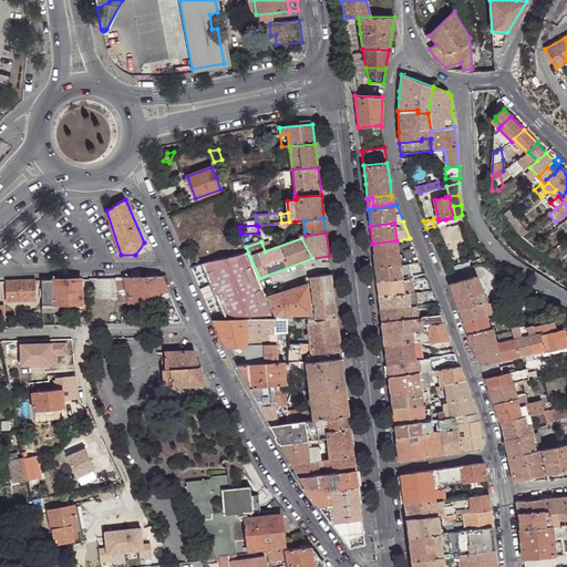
[(372,244),(375,267),(400,264),(398,243),(397,240),(372,244)]
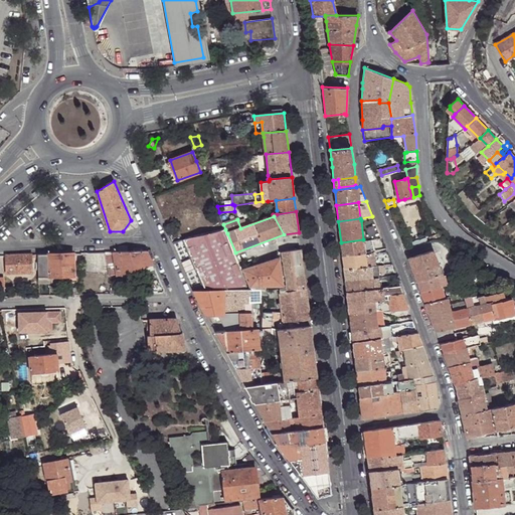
[(367,238),(381,237),(374,219),(361,220),(363,239),(367,238)]
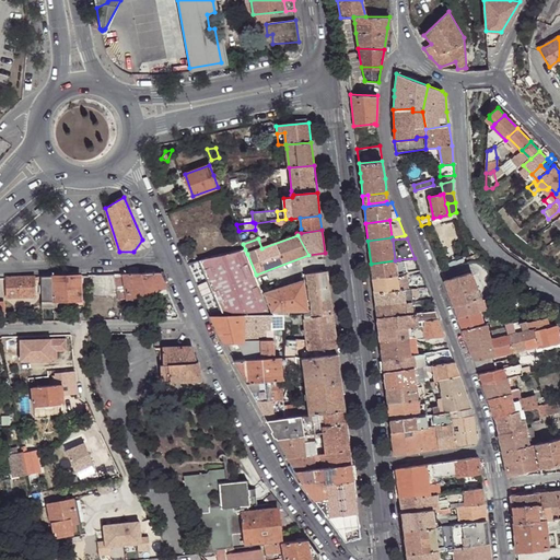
[(245,249),(200,260),(222,313),(268,312),(255,275),(256,275),(247,254),(245,249)]
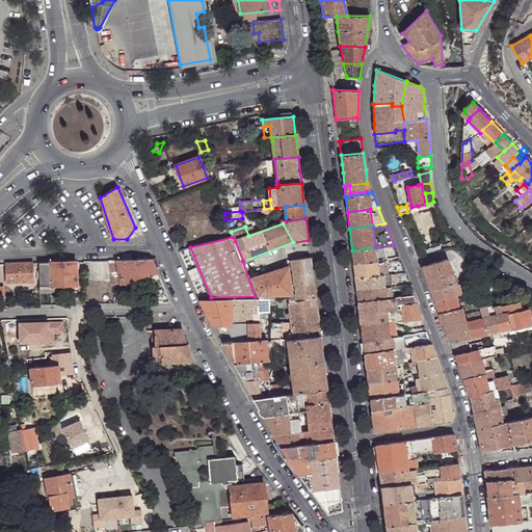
[(460,242),(458,239),(437,245),(440,250),(460,242)]
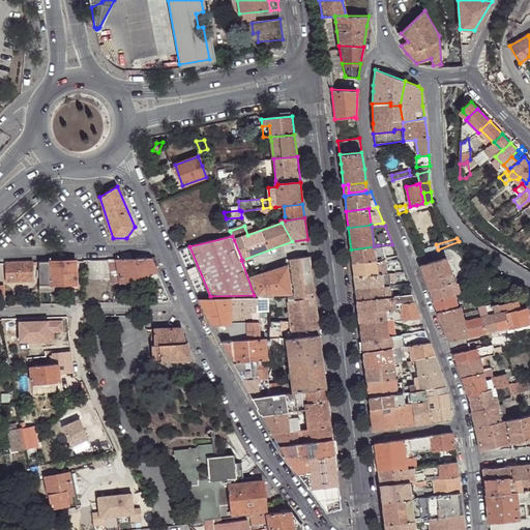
[(438,249),(436,244),(419,251),(421,256),(438,249)]
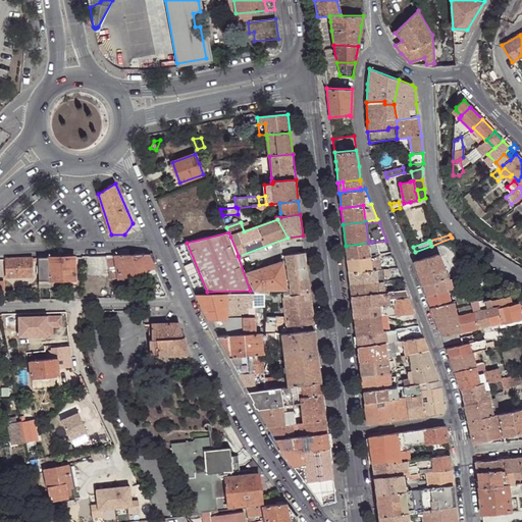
[(348,259),(349,273),(371,270),(370,260),(369,253),(368,243),(346,246),(348,259)]
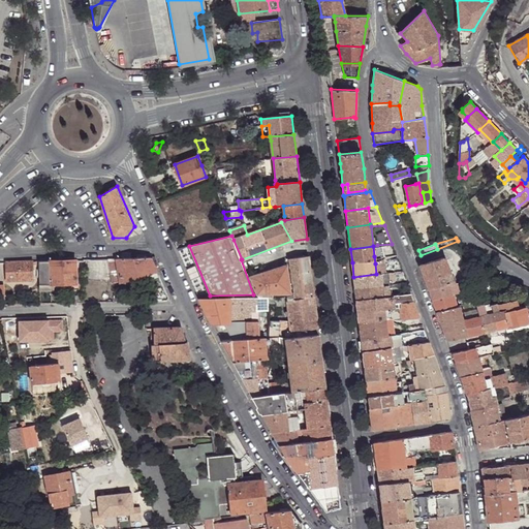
[(313,297),(308,256),(290,258),(294,293),(290,293),(287,265),(250,277),(256,294),(286,293),(286,297),(287,301),(313,297)]
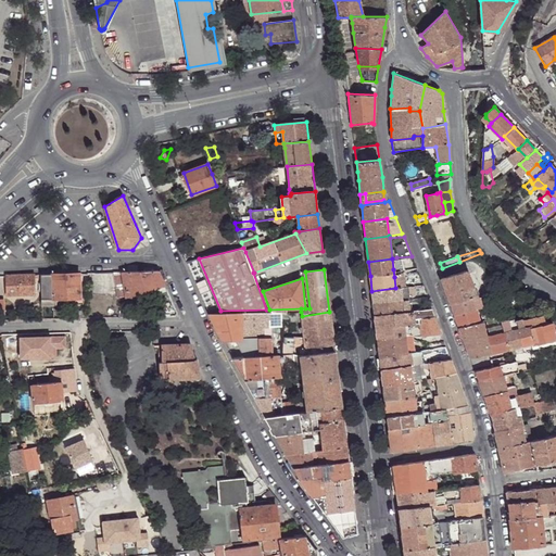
[(441,278),(451,303),(472,298),(478,297),(468,269),(442,278),(441,278)]
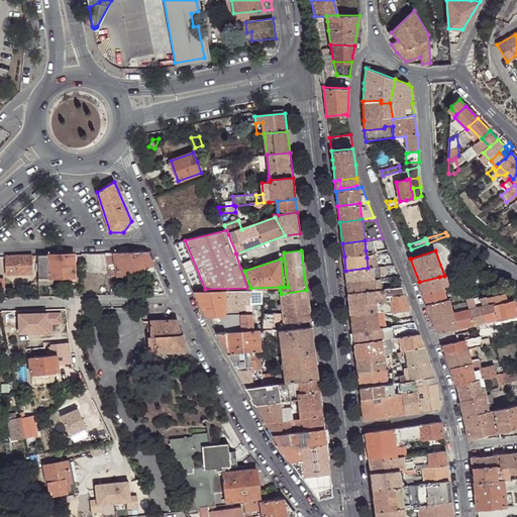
[(113,252),(117,275),(118,274),(129,271),(131,271),(152,265),(146,251),(113,252)]
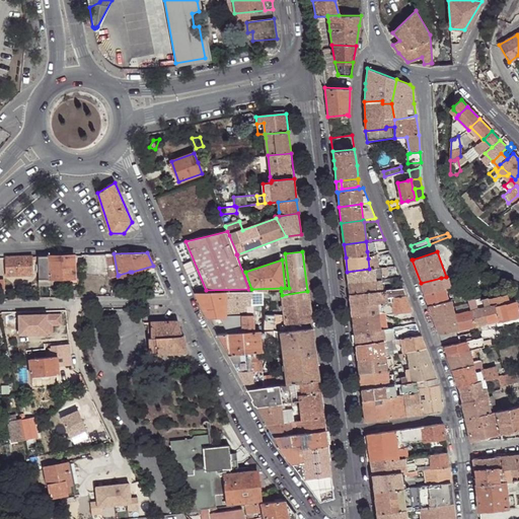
[(109,278),(118,276),(114,253),(105,254),(109,278)]
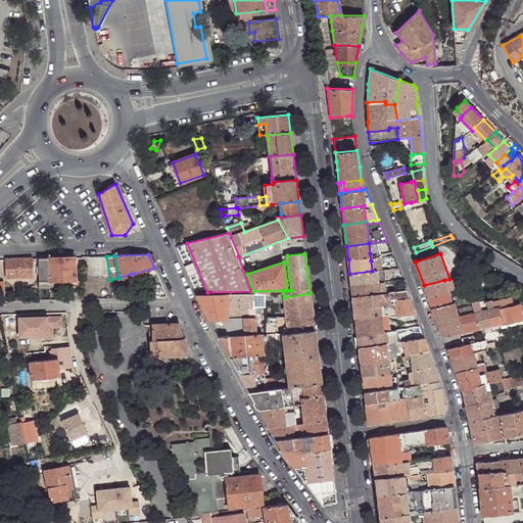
[(49,257),(39,258),(40,286),(50,285),(50,281),(49,257)]
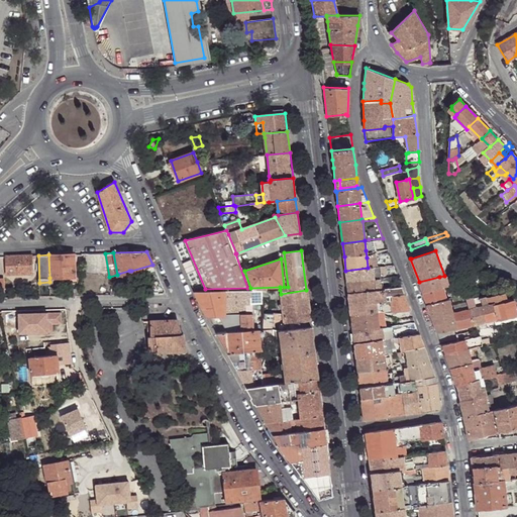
[(74,254),(48,254),(49,278),(75,277),(74,254)]
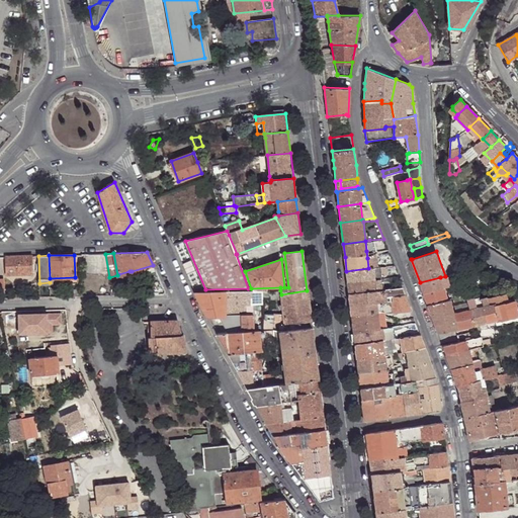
[(32,274),(31,256),(6,257),(6,275),(32,274)]
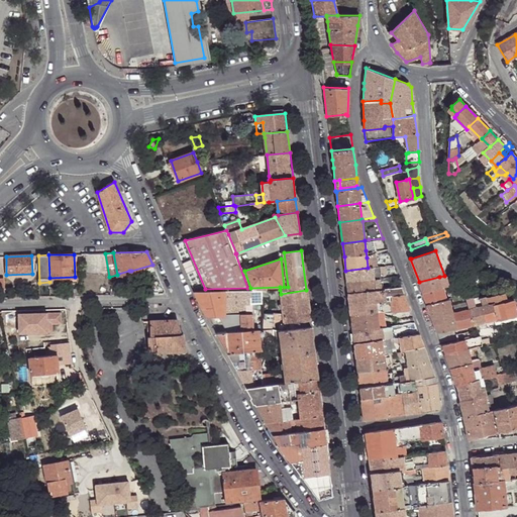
[(146,273),(156,270),(152,264),(152,265),(131,271),(132,272),(133,278),(147,274),(146,273)]
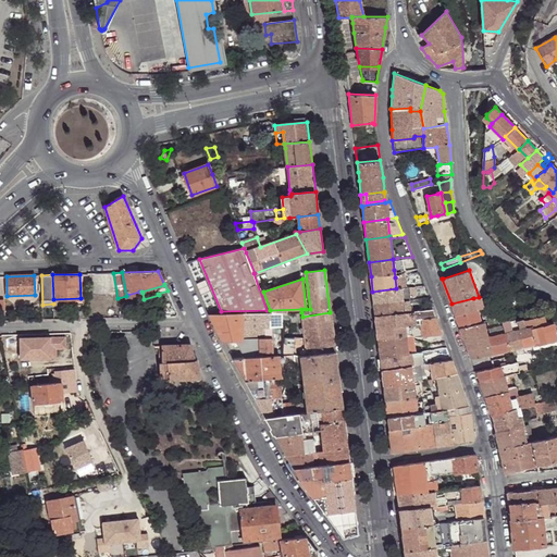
[(400,288),(403,300),(413,299),(412,287),(400,288)]
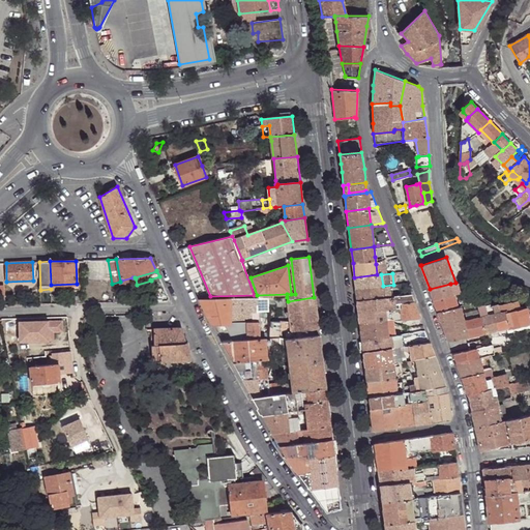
[(354,277),(356,289),(383,286),(381,274),(377,274),(354,277)]
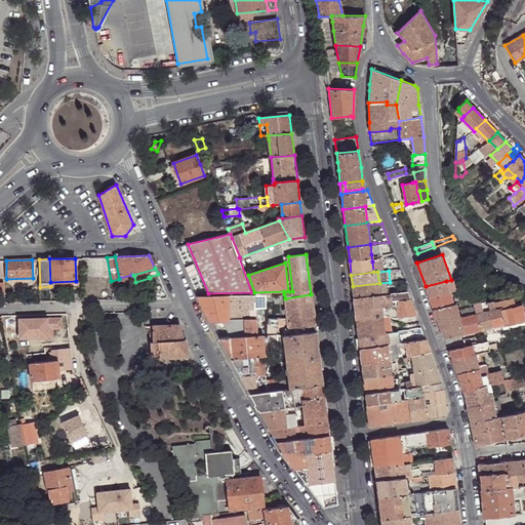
[(446,281),(426,286),(430,297),(449,292),(446,281)]
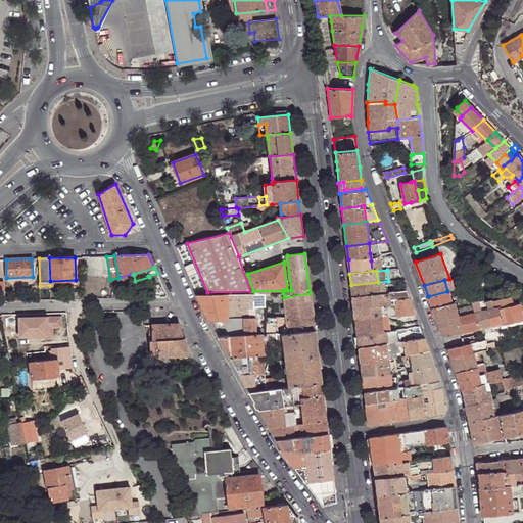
[(351,285),(352,296),(379,293),(379,289),(378,282),(351,285)]
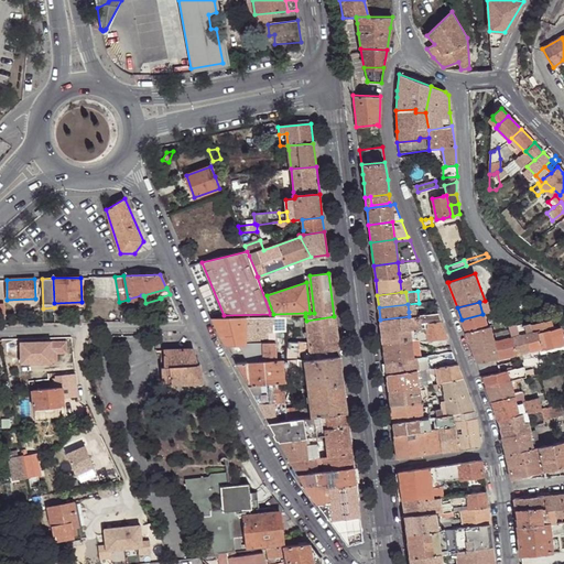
[(424,322),(440,321),(437,312),(418,315),(420,328),(425,327),(424,322)]
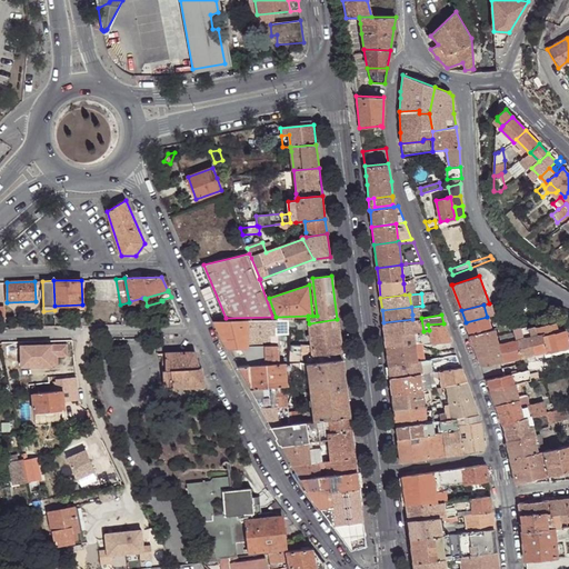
[(487,317),(466,322),(469,335),(489,329),(487,320),(487,317)]
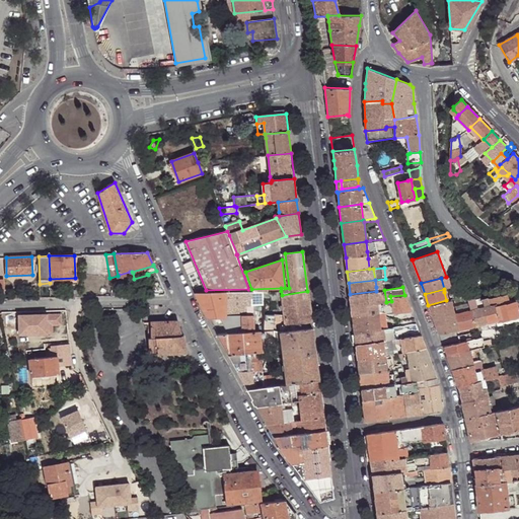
[(350,294),(352,315),(377,312),(376,303),(383,302),(386,302),(384,290),(380,290),(376,291),(350,294)]
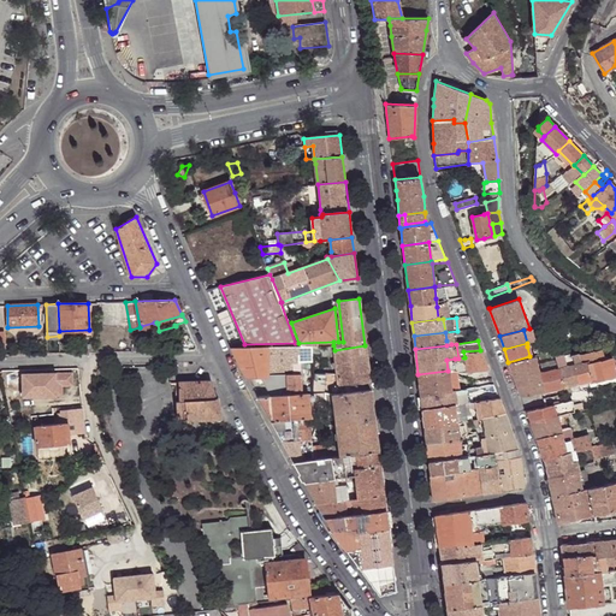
[(286,345),(267,347),(268,363),(274,363),(286,362),(286,345)]
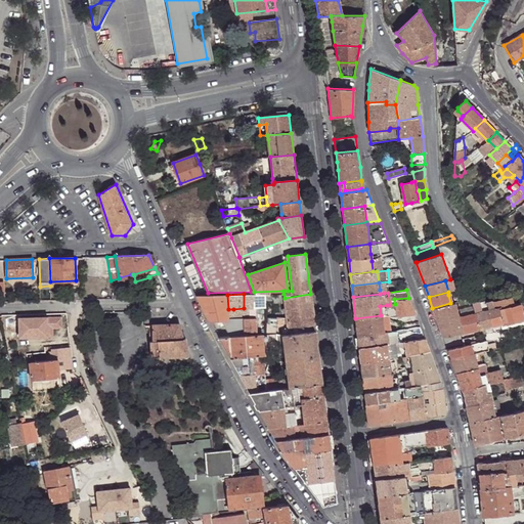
[(274,294),(266,295),(266,303),(274,302),(274,294)]
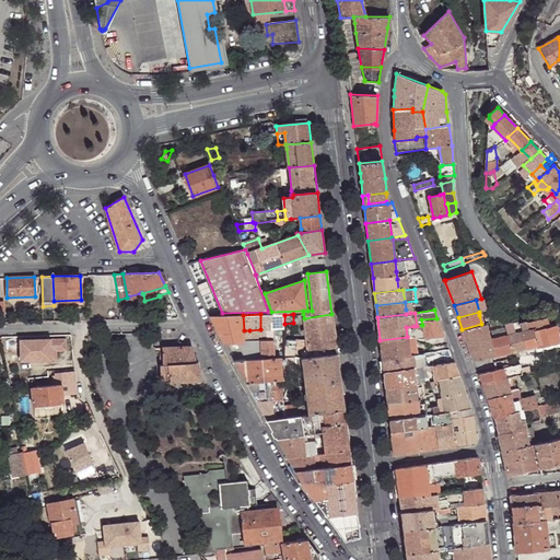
[(305,326),(304,318),(303,314),(293,314),(293,323),(293,326),(305,326)]
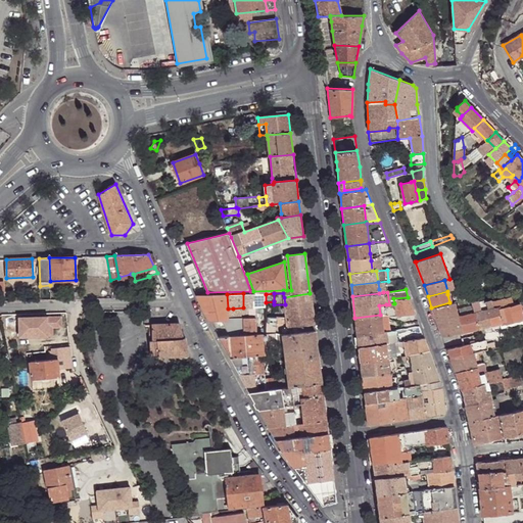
[(314,324),(310,293),(284,297),(285,304),(285,307),(285,311),(286,317),(287,326),(288,327),(314,324)]
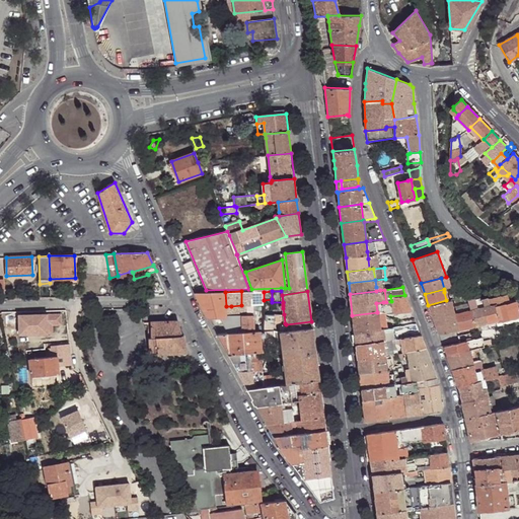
[(225,292),(195,293),(208,318),(220,318),(226,317),(226,315),(226,306),(225,292)]
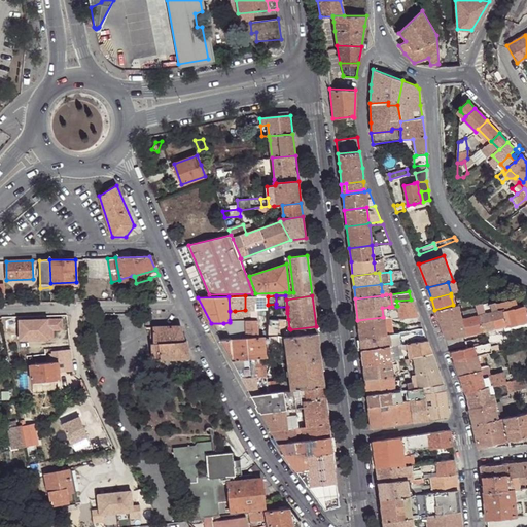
[(459,319),(464,334),(511,322),(526,319),(526,318),(523,305),(516,307),(514,297),(496,302),(495,302),(483,305),(484,307),(487,307),(488,312),(462,318),(459,319)]
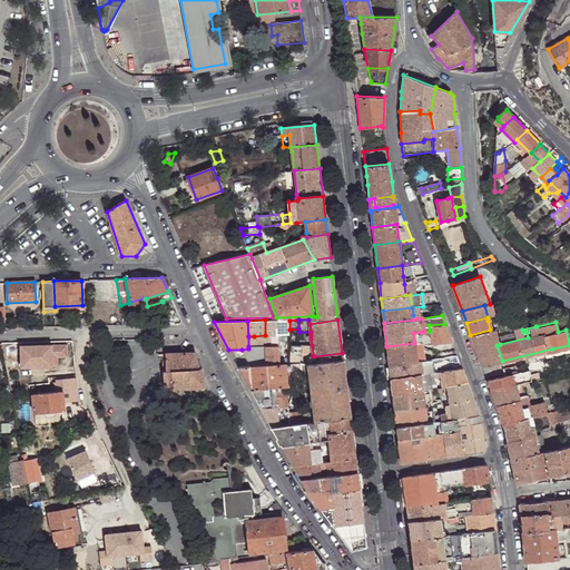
[(431,344),(451,342),(444,324),(429,325),(430,331),(431,344)]
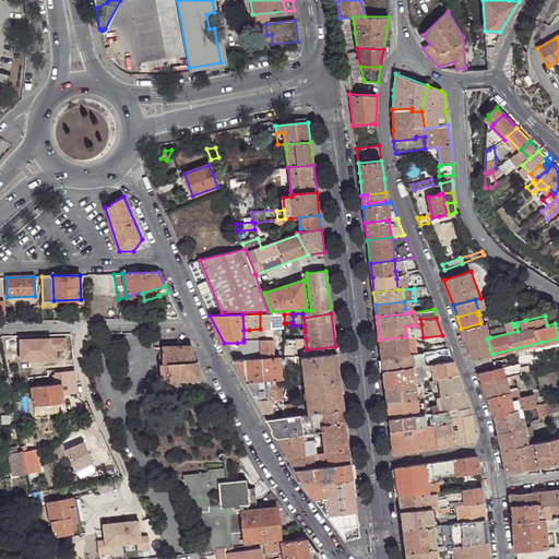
[(480,323),(461,329),(472,359),(490,354),(492,354),(487,339),(484,323),(480,323)]
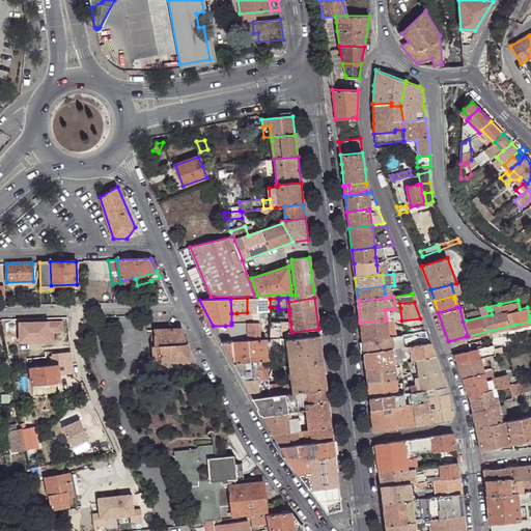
[(253,322),(244,322),(234,323),(231,323),(231,325),(225,326),(234,341),(260,339),(260,318),(259,312),(253,312),(253,322)]
